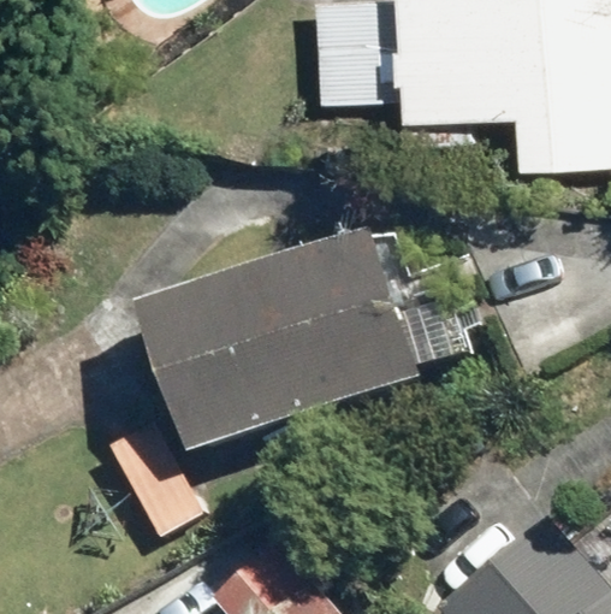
[(517,125),(517,175),(610,173),(610,0),(401,0),(403,127),(517,125)]
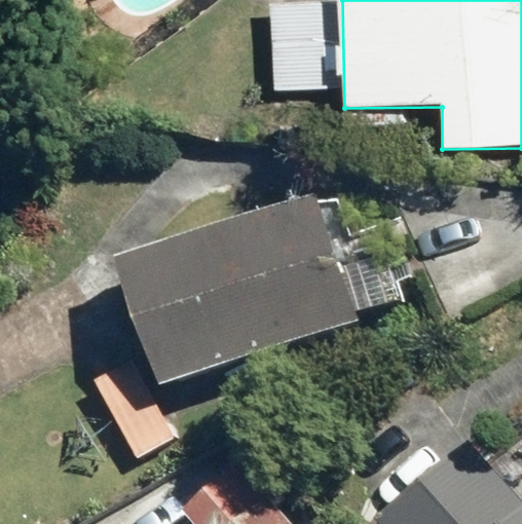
[(334,89),(336,5),(272,4),(270,88),(334,89)]
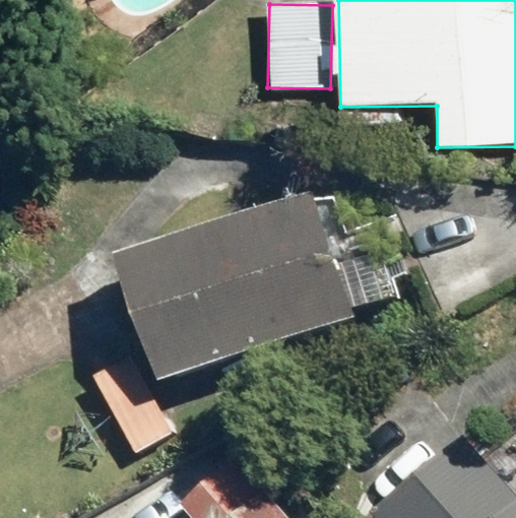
[(113,253),(155,381),(357,314),(314,186),(113,253)]
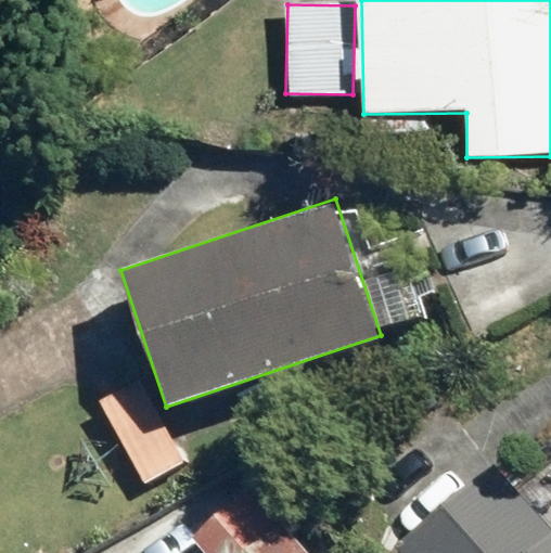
[(550,552),(550,524),(507,472),(411,552),(550,552)]
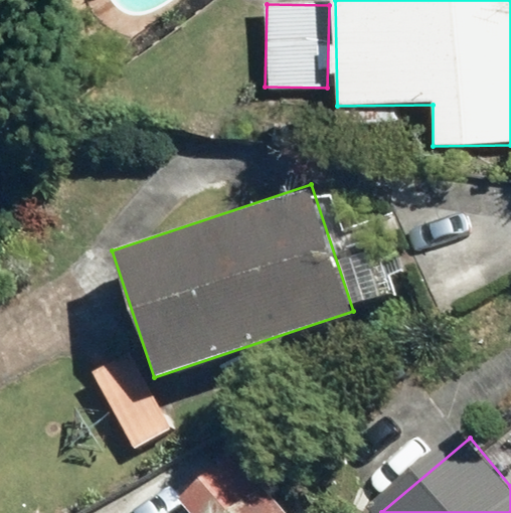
[(289,512),(271,490),(248,462),(183,512),(289,512)]
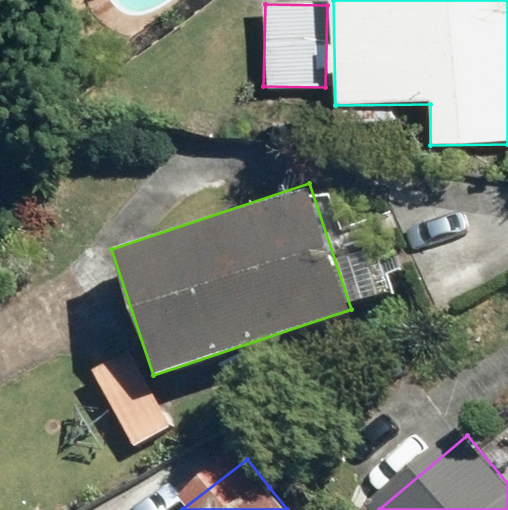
All buildings are outlined.
